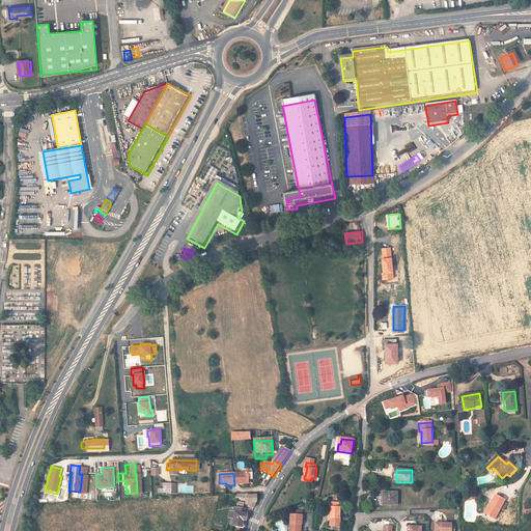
[(243,482),(248,482),(248,473),(233,473),(234,485),(243,485),(243,482)]
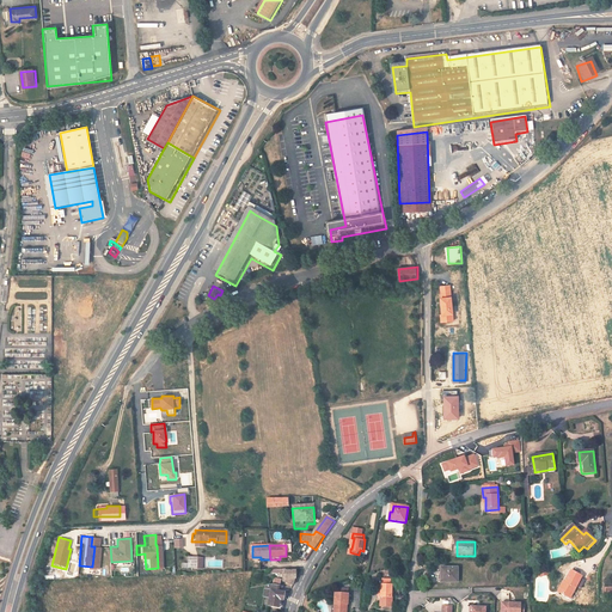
[(195,557),(184,557),(184,567),(195,568),(195,557)]
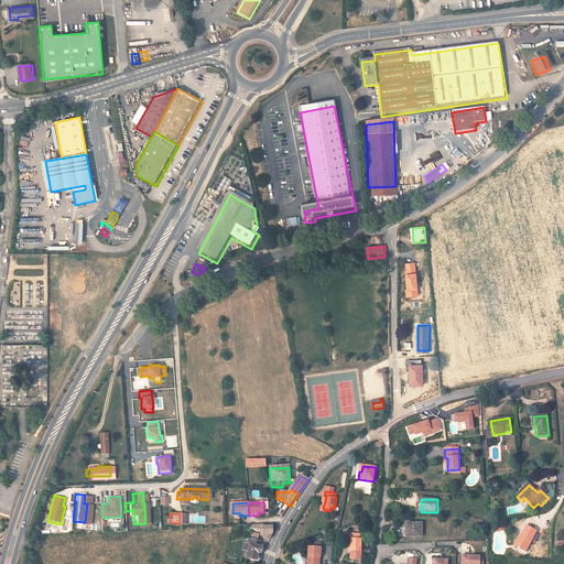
[(424,524),(409,524),(409,539),(423,539),(424,524)]
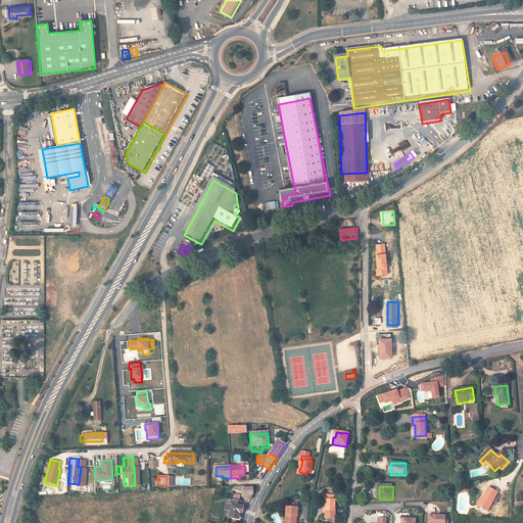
[(480,503),(476,512),(485,516),(494,495),(484,491),(480,503)]
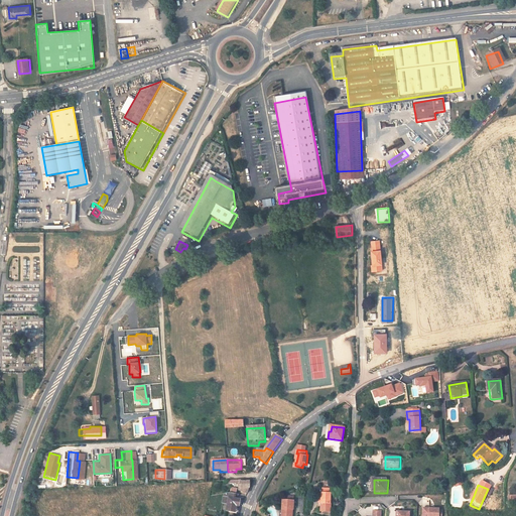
[(333,502),(333,491),(333,487),(326,487),(326,491),(325,491),(325,498),(321,498),(321,502),(324,502),(324,510),(334,510),(334,502),(333,502)]
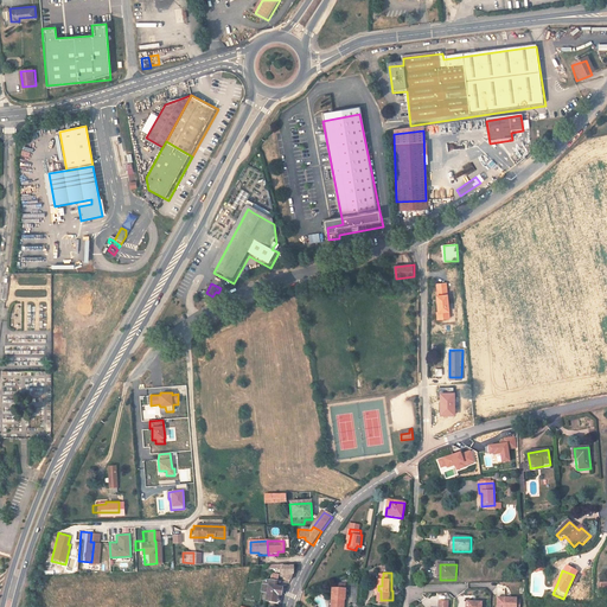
[(282,587),(283,581),(278,579),(273,577),(270,586),(274,587),(272,593),(280,595),(280,593),(283,593),(285,587),(282,587)]
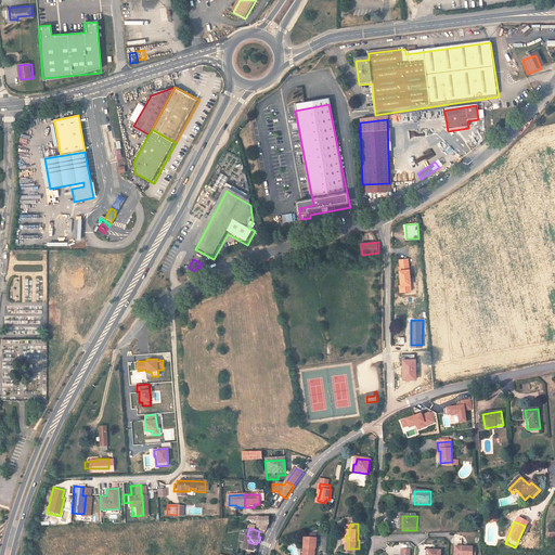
[(305,554),(314,554),(314,546),(317,546),(317,537),(304,537),(304,546),(306,546),(305,554)]
